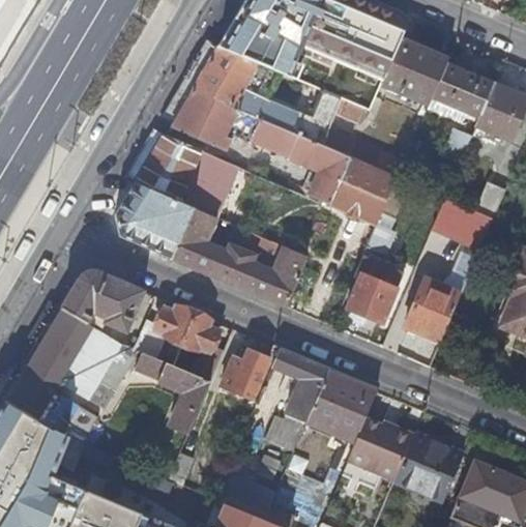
[(360,108),(369,111),(380,86),(401,37),(410,15),(376,0),(244,0),(242,3),(217,46),(281,74),(325,92),(341,99),(360,108)]
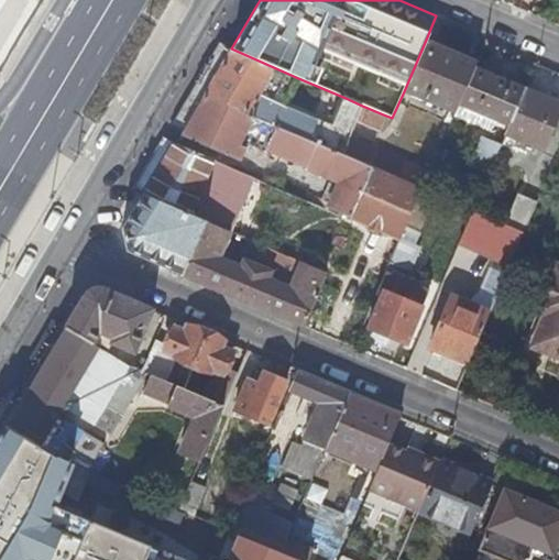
[(414,68),(404,91),(456,112),(458,106),(474,68),(477,62),(426,40),(414,68)]
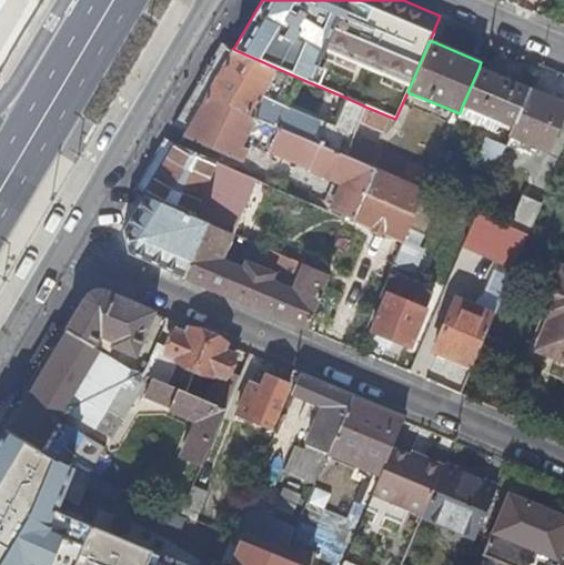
[(233,49),(205,96),(346,155),(353,138),(361,119),(365,107),(349,99),(335,130),(289,110),(301,79),(233,49)]
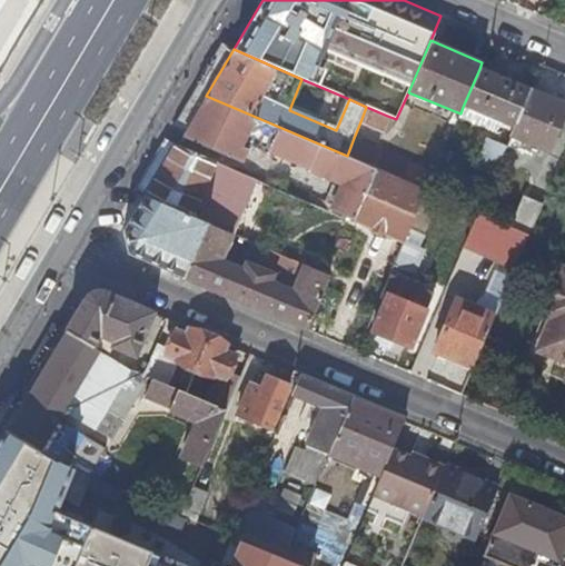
[(479,69),(463,107),(514,128),(529,91),(479,69)]
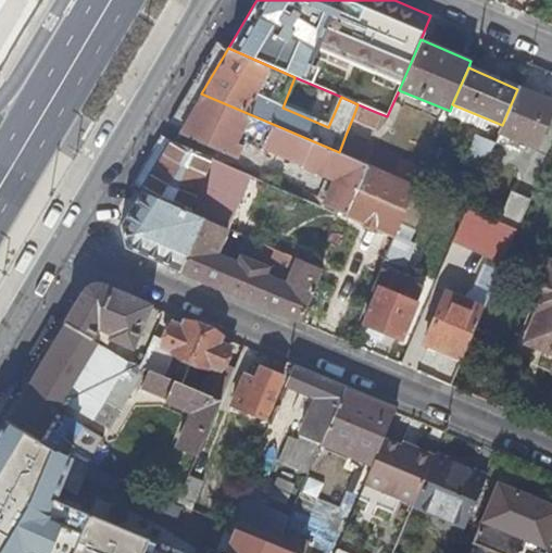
[(502,125),(499,133),(538,149),(551,116),(551,103),(517,89),(502,125)]
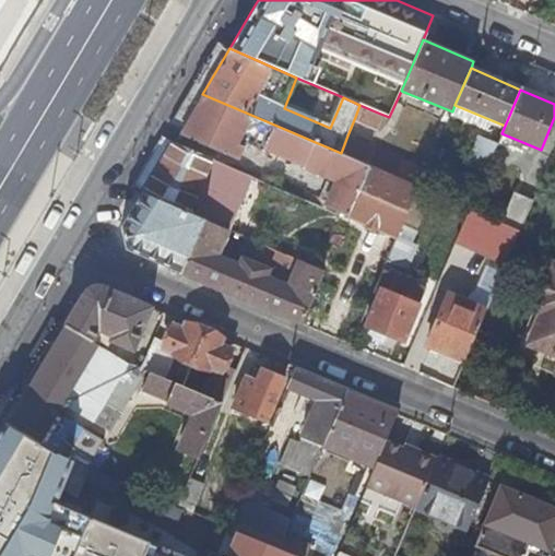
[(181,130),(179,132),(236,154),(245,139),(323,172),(325,168),(340,175),(329,201),(319,197),(321,192),(299,184),(295,193),(347,214),(368,165),(341,153),(202,94),(201,96),(181,130)]
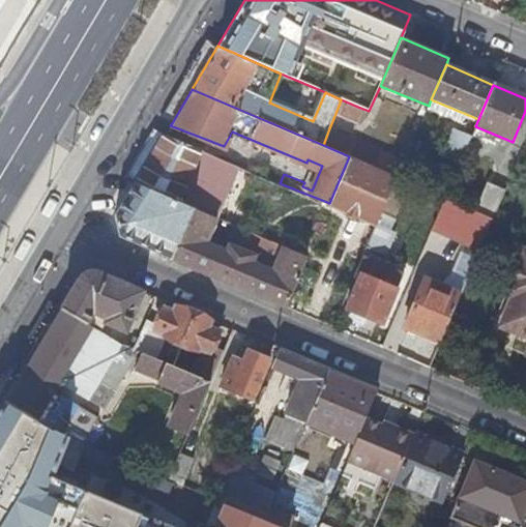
[(360,108),(341,99),(337,111),(355,119),(360,108)]
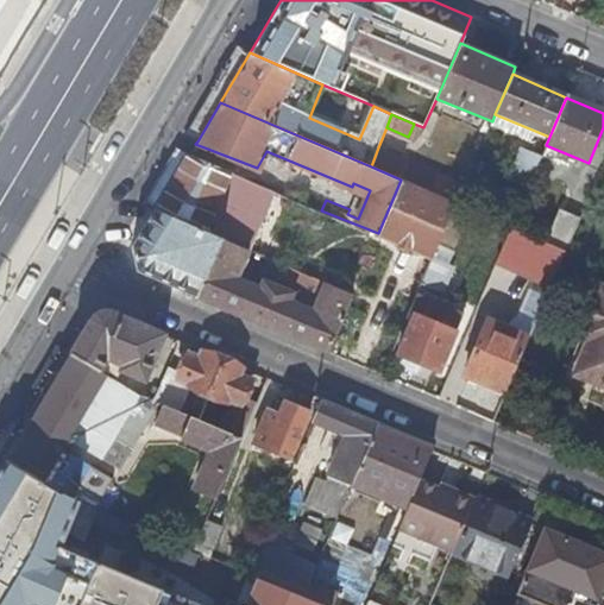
[(378,147),(371,166),(401,180),(429,191),(438,172),(409,161),(411,156),(400,151),(397,155),(378,147)]
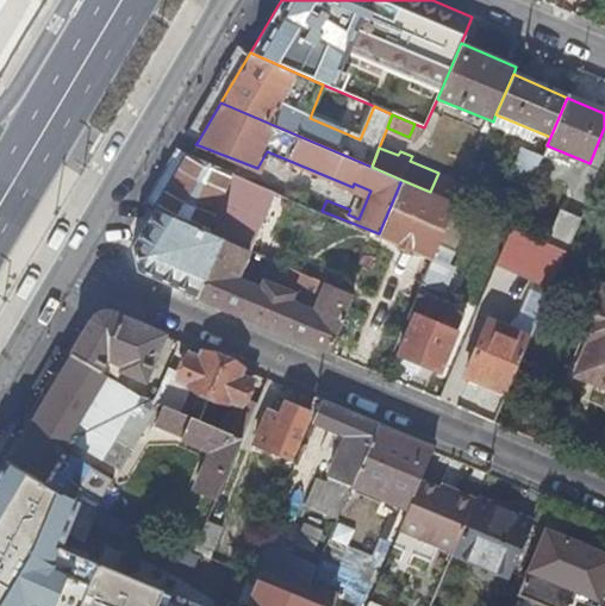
[(529,187),(542,157),(519,148),(506,177),(529,187)]
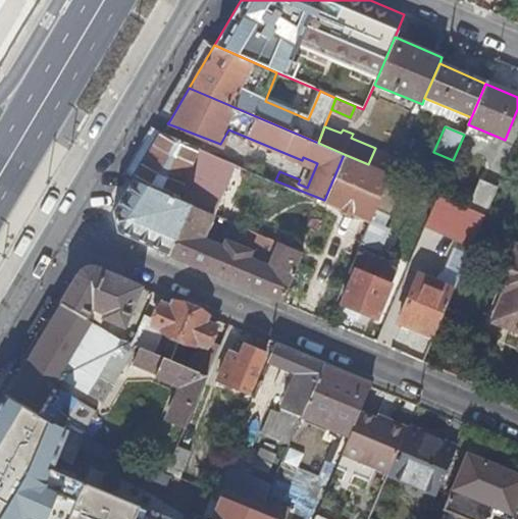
[(162,134),(134,180),(141,184),(172,197),(201,149),(162,134)]
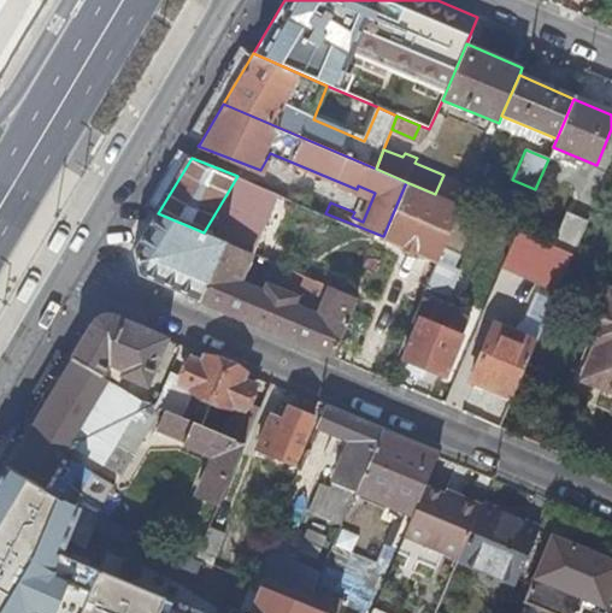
[(455,223),(463,206),(435,194),(406,182),(383,236),(383,239),(439,263),(445,249),(455,223)]
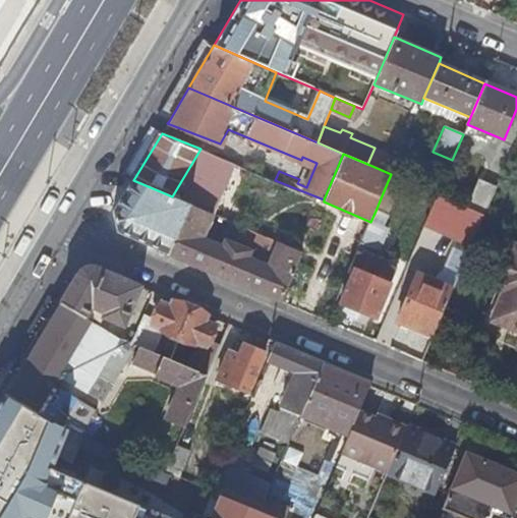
[(385,188),(376,211),(389,216),(404,179),(391,174),(385,188)]
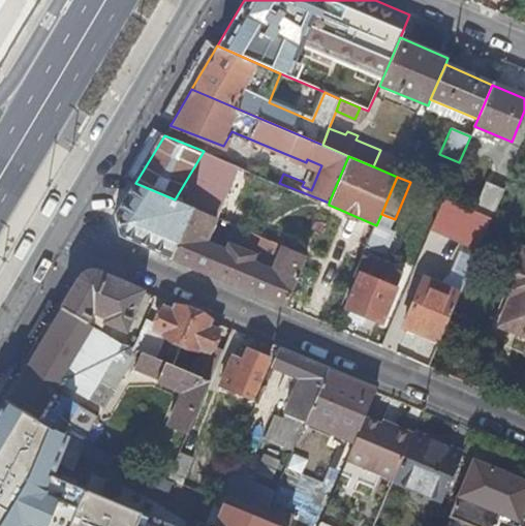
[(475,210),(493,217),(504,189),(487,182),(475,210)]
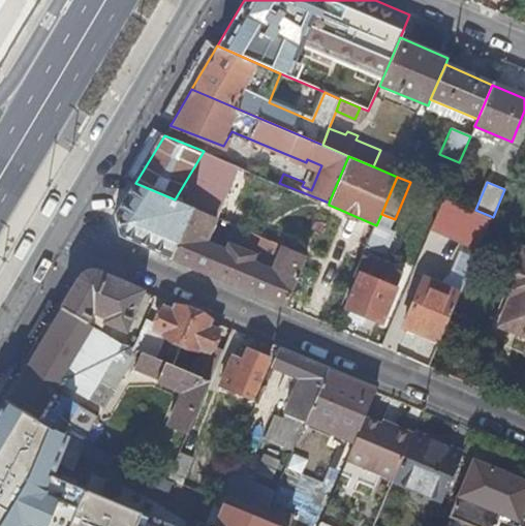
[(143,186),(118,227),(121,237),(285,307),(307,254),(175,199),(143,186)]
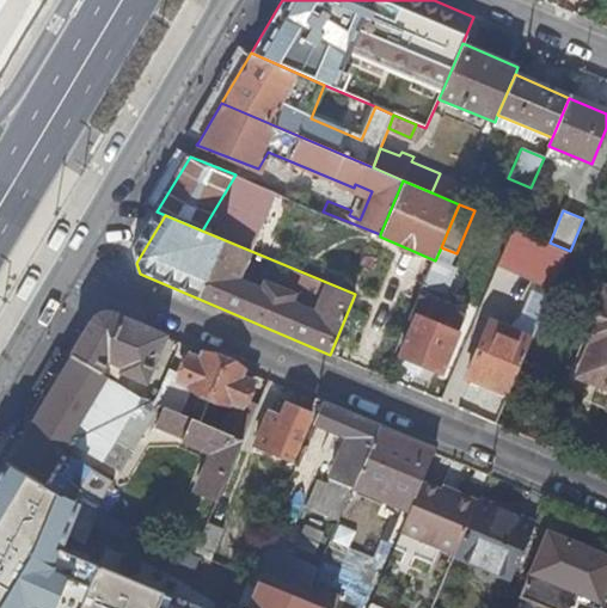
[(550,243),(514,227),(502,256),(558,280),(570,251),(550,243)]
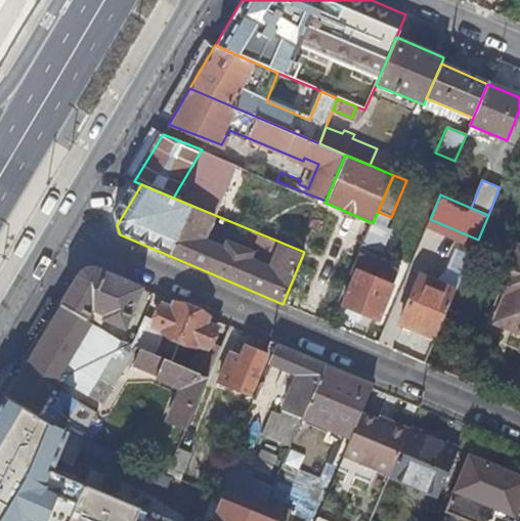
[(376,223),(372,246),(392,249),(396,227),(376,223)]
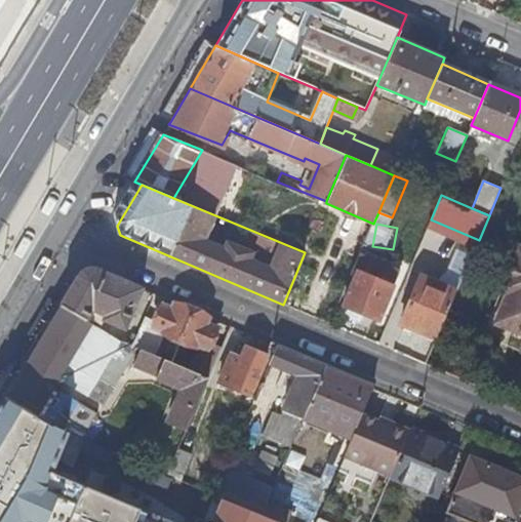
[(363,249),(348,284),(353,286),(345,307),(383,322),(406,268),(363,249)]
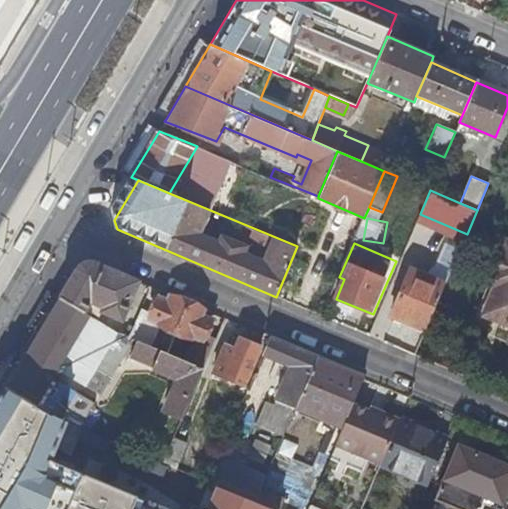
[(488,282),(497,286),(507,261),(507,244),(504,243),(488,282)]
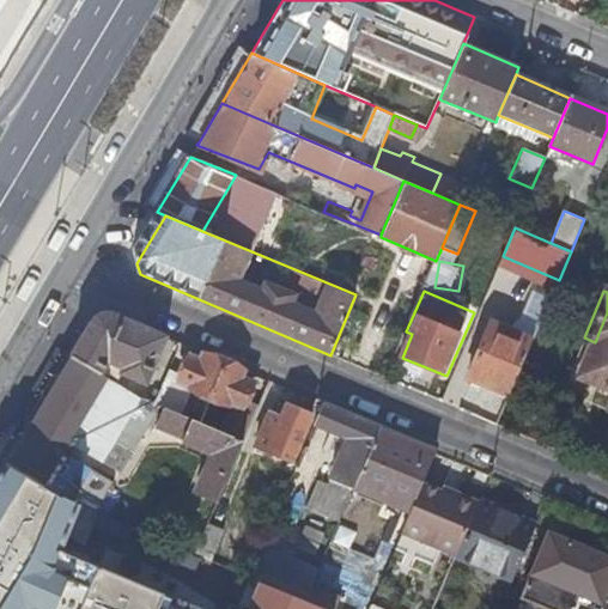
[(607,312),(595,342),(602,346),(599,354),(591,351),(582,373),(607,384),(607,312)]
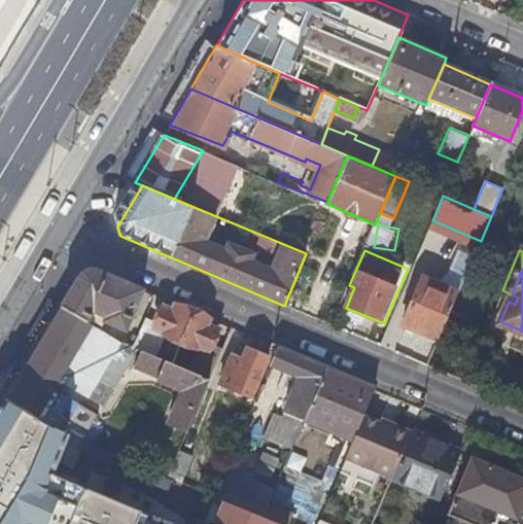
[(59,308),(86,323),(92,313),(104,318),(102,322),(125,330),(141,289),(99,271),(75,280),(59,308)]
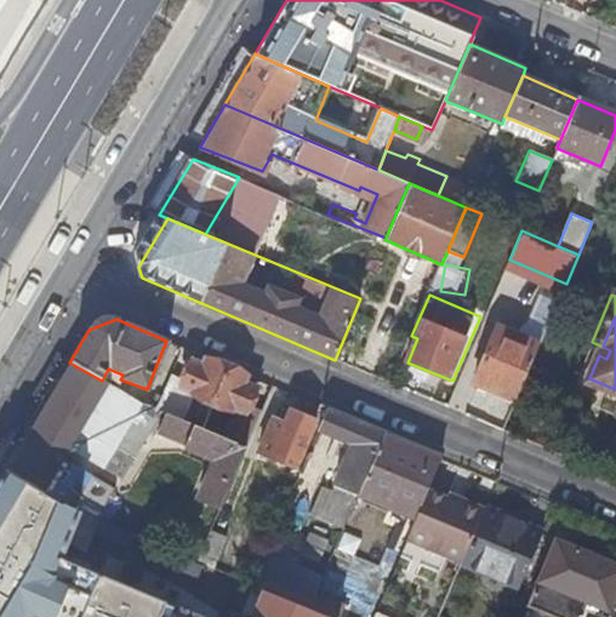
[(474,387),(515,404),(540,346),(498,329),(474,387)]
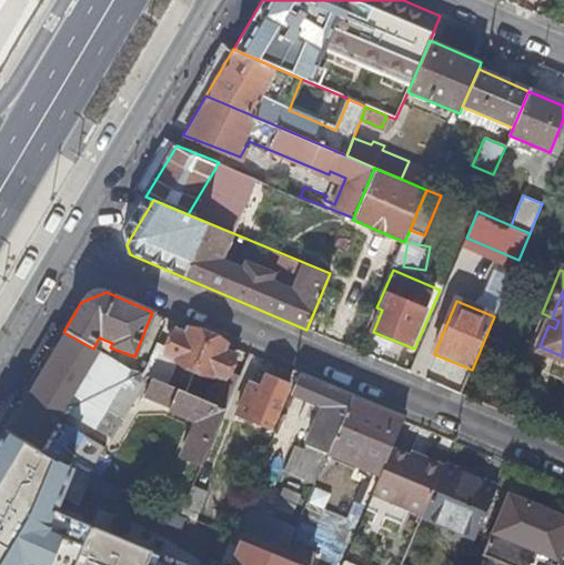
[(192,371),(207,335),(188,328),(184,335),(172,331),(165,349),(162,355),(173,360),(171,362),(173,363),(192,371)]
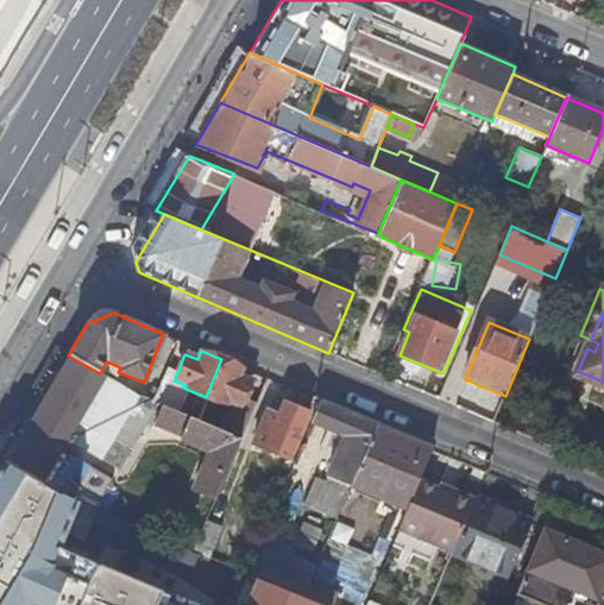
[(31,418),(6,461),(43,483),(50,470),(65,478),(75,461),(60,454),(64,446),(76,424),(96,435),(85,455),(101,464),(102,461),(118,470),(130,446),(123,441),(113,438),(136,396),(137,394),(100,373),(68,355),(31,418)]
